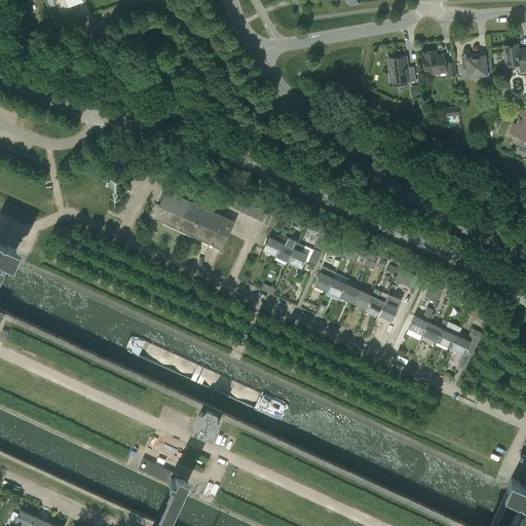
[(63,23),(75,17),(73,10),(60,15),(63,23)]
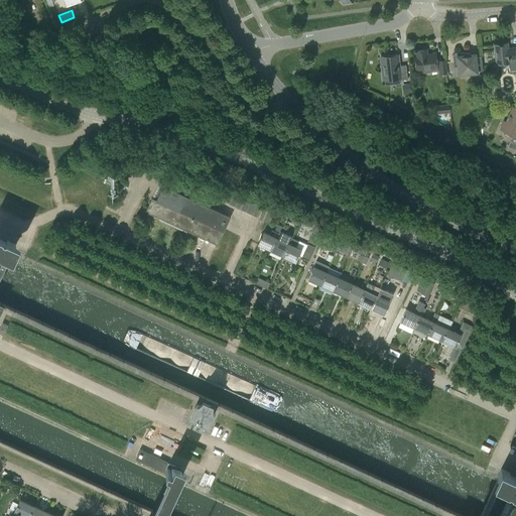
[(498,58),(499,65),(509,62),(509,60),(515,59),(515,47),(508,48),(507,43),(494,44),(496,58),(498,58)]
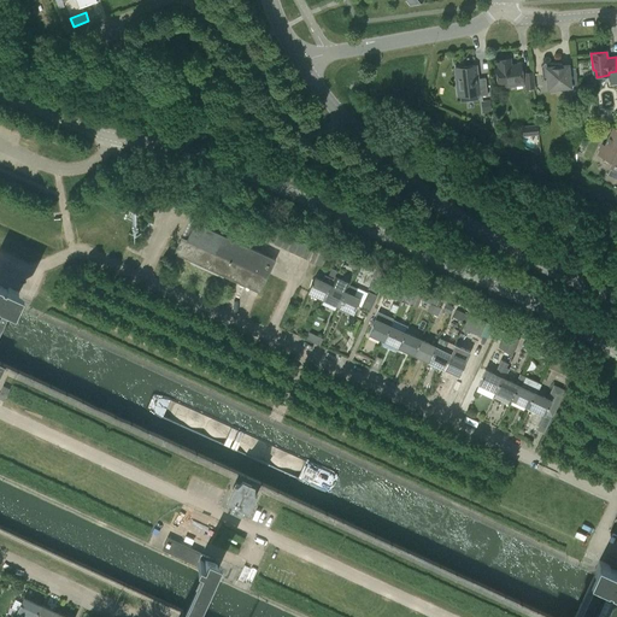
[(495,60),(497,68),(495,68),(498,86),(523,82),(523,89),(534,88),(533,72),(522,74),(521,64),(511,65),(510,59),(495,60)]
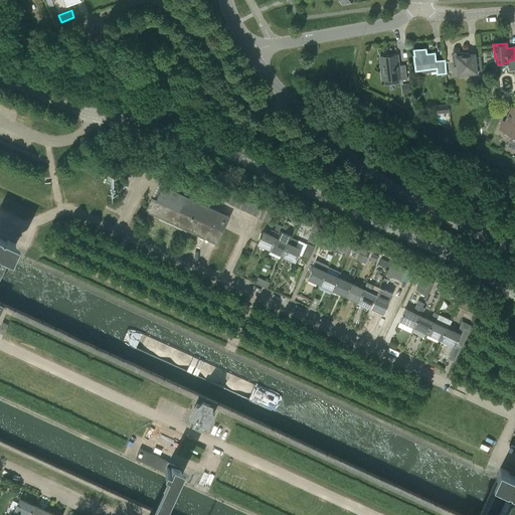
[(469,57),(469,55),(469,53),(454,52),(452,55),(453,66),(458,66),(459,73),(464,73),(464,75),(473,76),(473,78),(483,77),(480,56),(469,57)]
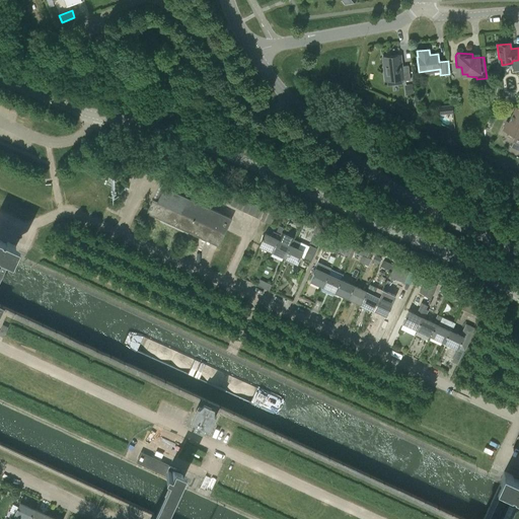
[(400,55),(382,58),(385,81),(402,79),(402,81),(410,80),(409,66),(401,66),(400,55)]
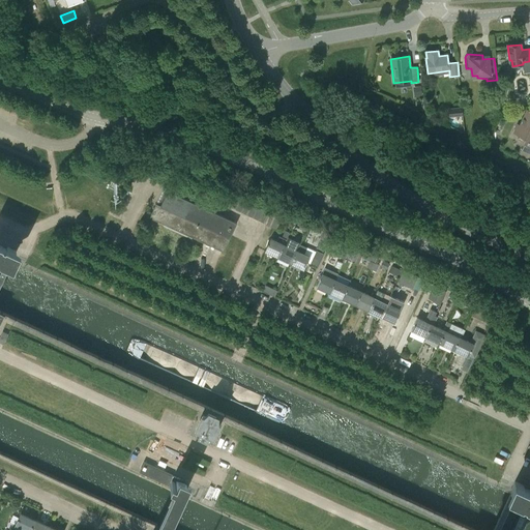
[(463,115),(462,108),(448,110),(449,116),(463,115)]
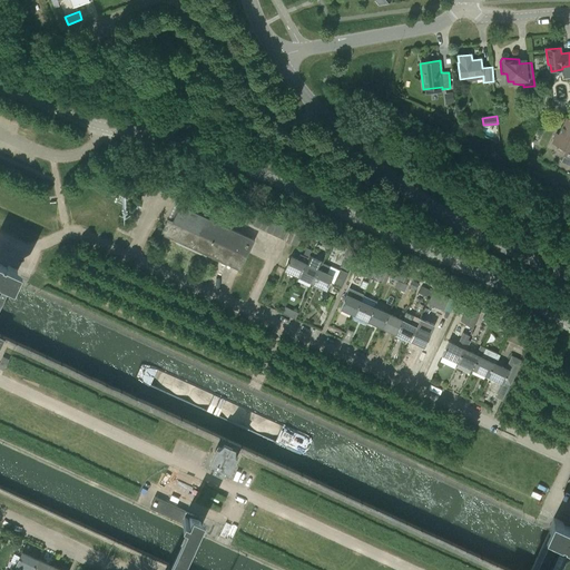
[(563,156),(569,158),(569,119),(567,118),(559,136),(557,135),(552,143),(567,149),(563,156)]
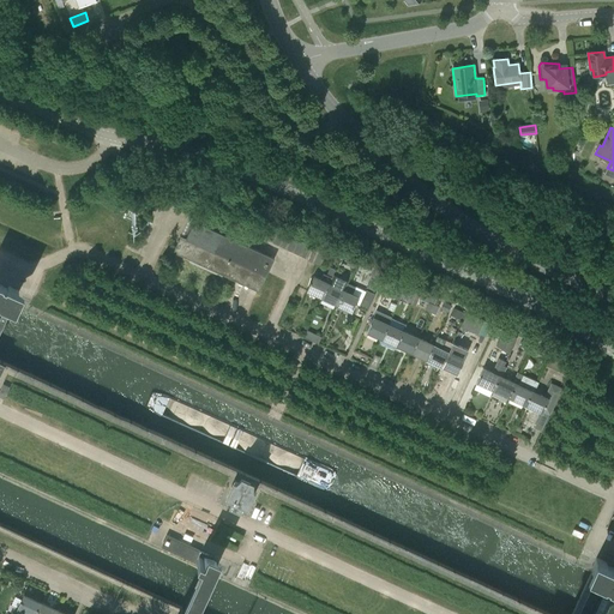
[(128,200),(140,205),(143,199),(132,193),(128,200)]
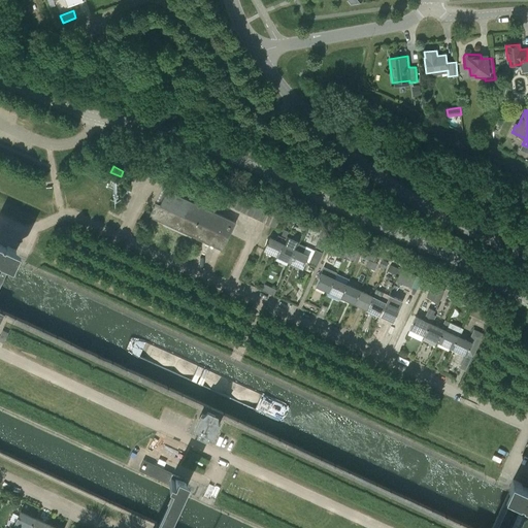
[(222,251),(230,235),(236,222),(167,190),(160,205),(156,203),(149,217),(222,251)]
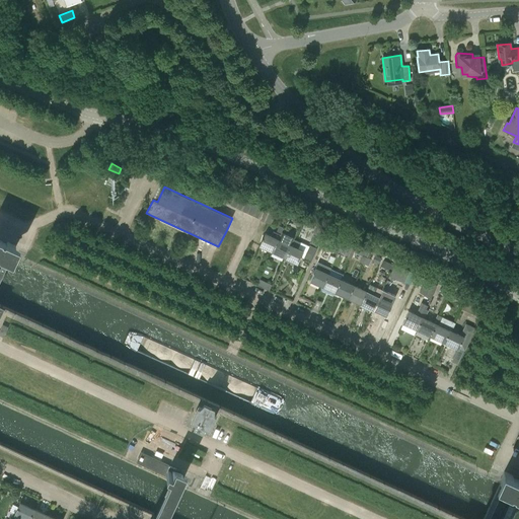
[(230,205),(235,208),(241,195),(236,193),(230,205)]
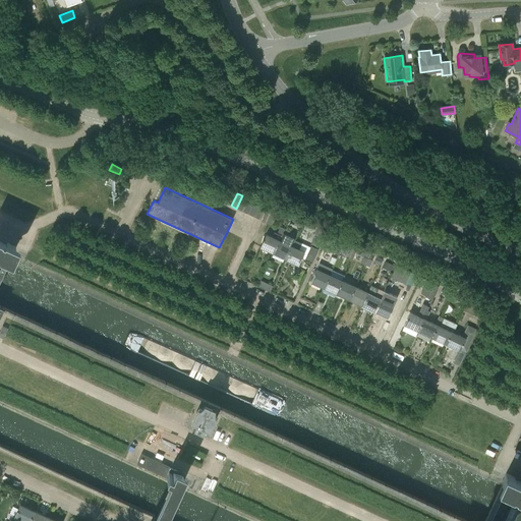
[(236,209),(242,212),(248,198),(242,195),(236,209)]
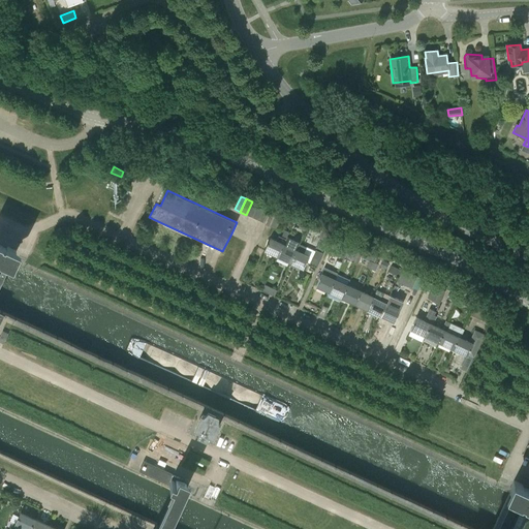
[(246,215),(252,217),(257,205),(252,201),(246,215)]
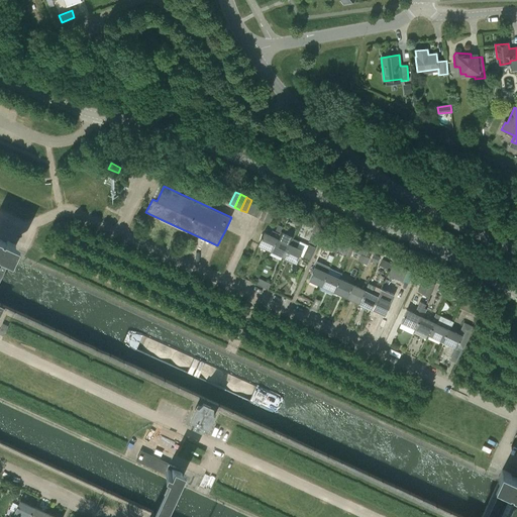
[(246,212),(251,215),(257,202),(251,200),(246,212)]
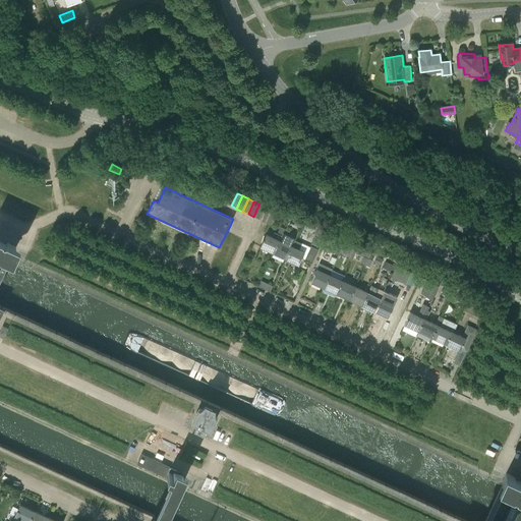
[(259,204),(253,217),(259,219),(266,207),(259,204)]
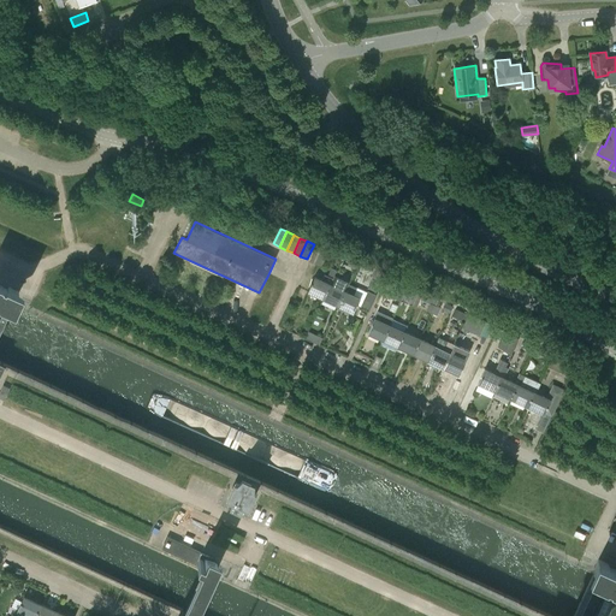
[(324,268),(330,253),(319,248),(313,264),(324,268)]
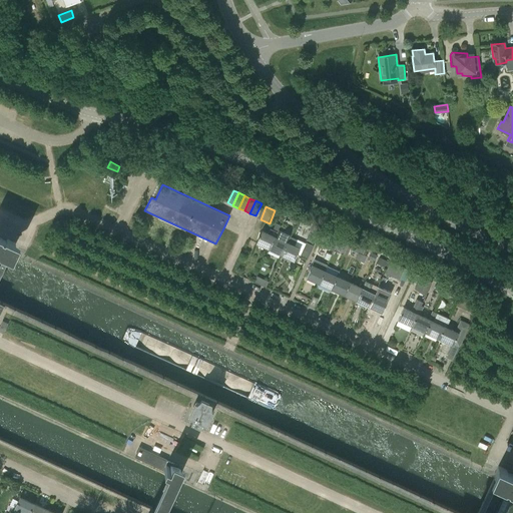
[(255,243),(269,249),(275,236),(276,236),(280,229),(282,225),(276,223),(273,229),(271,228),(269,233),(262,230),(255,243)]
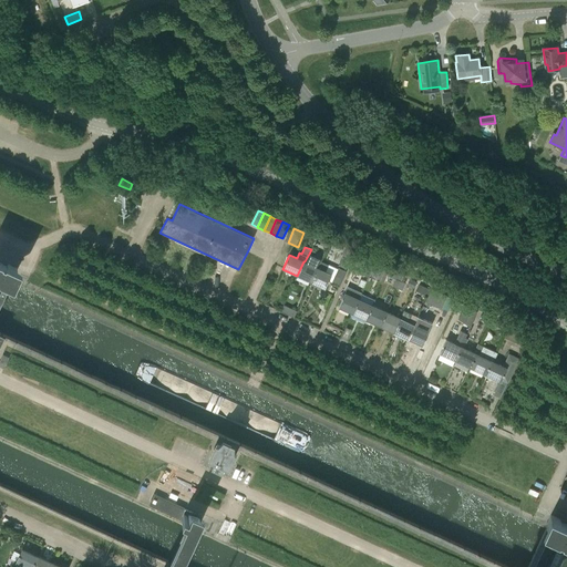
[(352,260),(356,253),(346,248),(342,255),(352,260)]
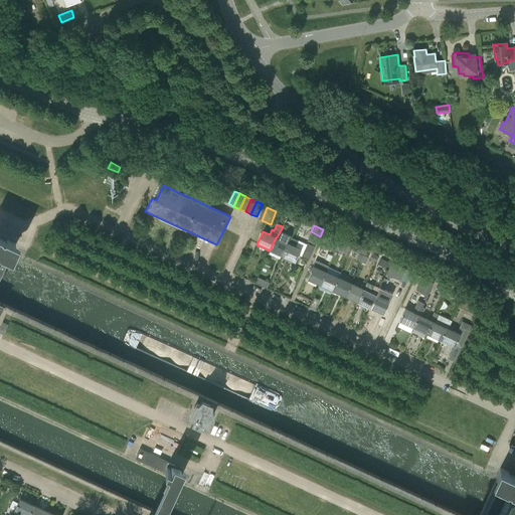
[(276,237),(270,250),(283,255),(291,237),(292,235),(281,230),(277,237),(276,237)]
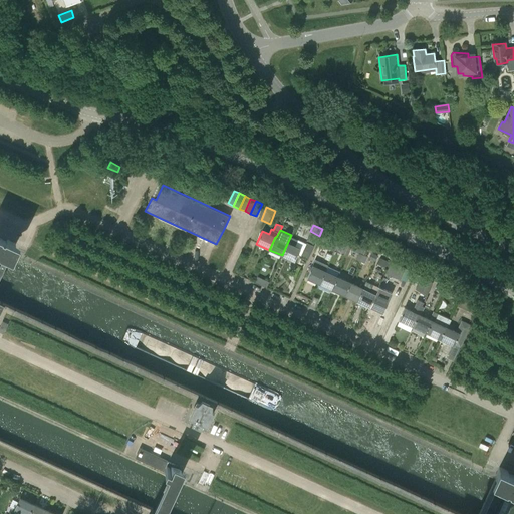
[(318,243),(322,245),(327,236),(322,234),(318,243)]
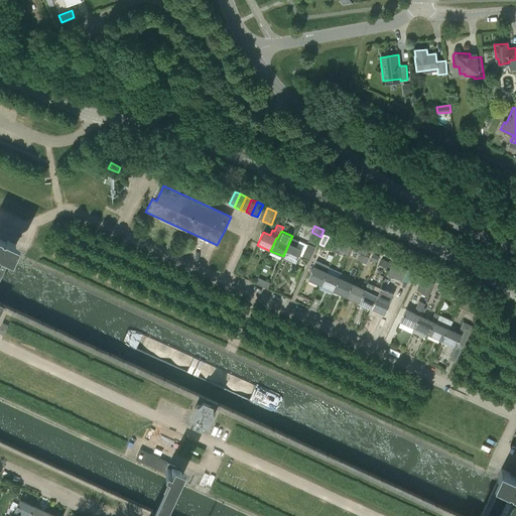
[(0,237),(0,248),(11,254),(15,245),(0,237)]
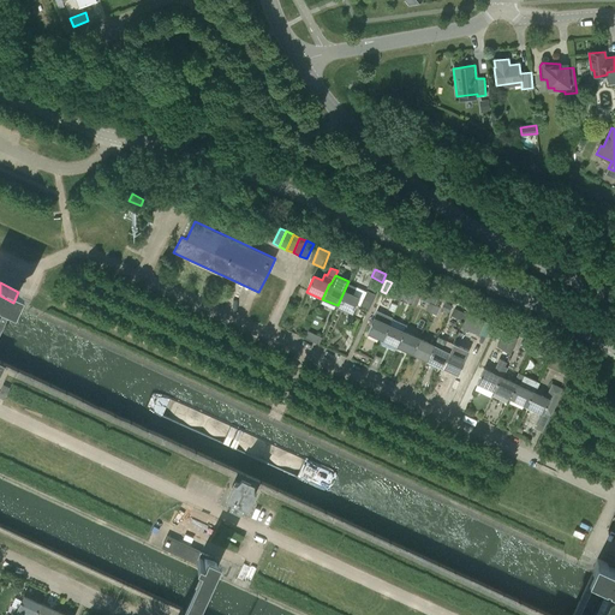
[(399,300),(404,291),(405,288),(392,282),(386,293),(386,294),(399,300)]
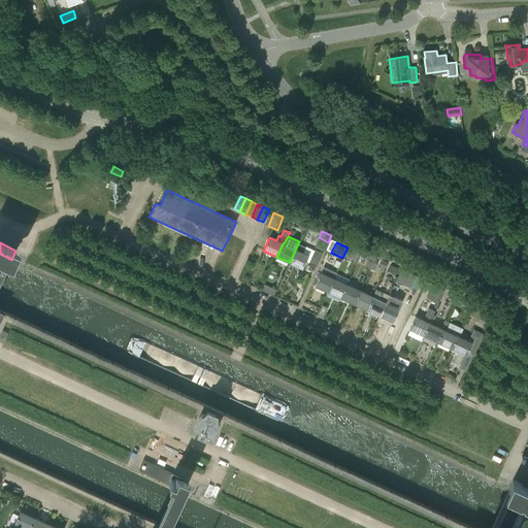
[(305,246),(298,243),(290,262),(291,263),(290,265),(295,267),(296,265),(302,268),(307,256),(302,254),(305,246)]
